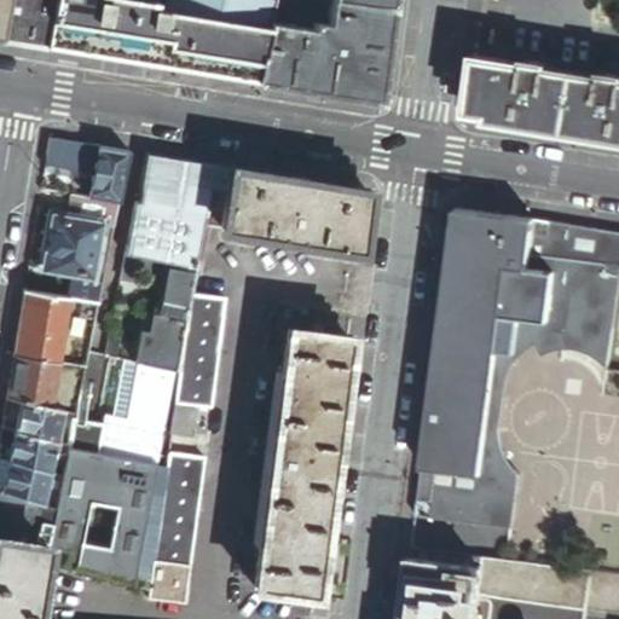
[(6,0),(0,34),(0,39),(42,47),(51,0),(6,0)]
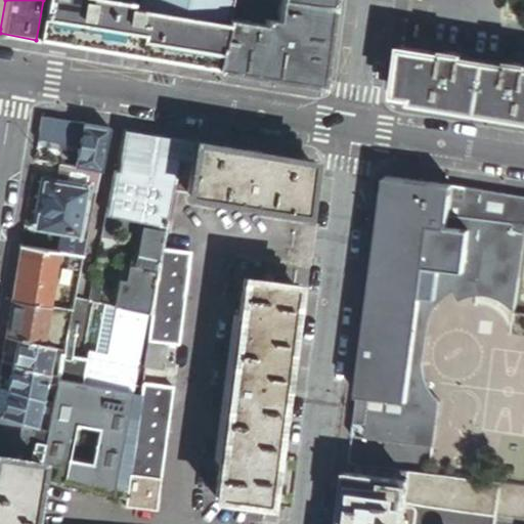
[(43,0),(36,40),(72,46),(80,0),(43,0)]
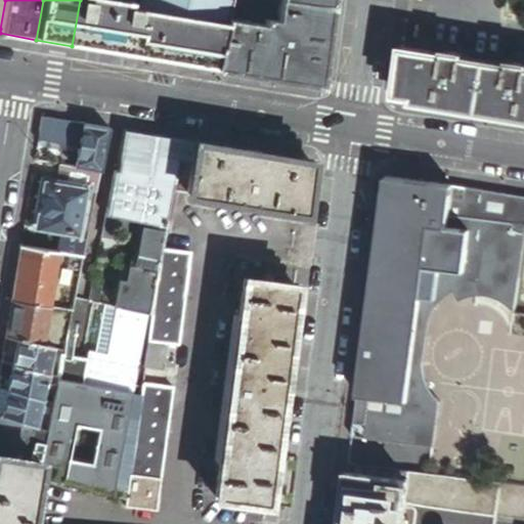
[(80,0),(72,46),(174,63),(185,18),(137,9),(81,0),(80,0)]
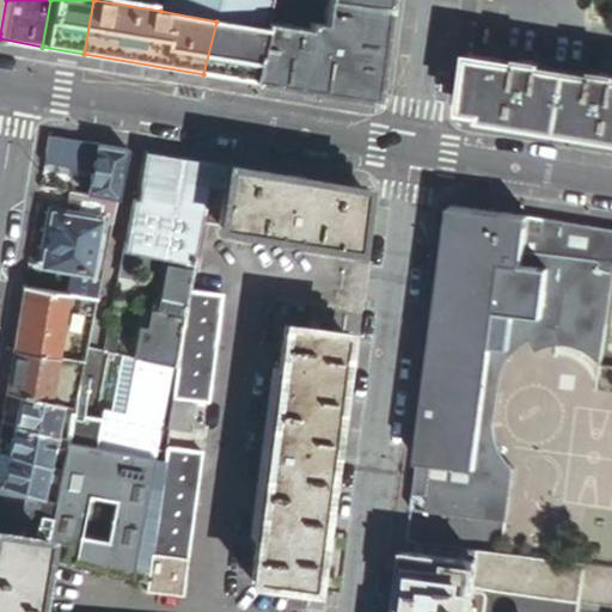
[(95,0),(160,11),(161,0),(95,0)]
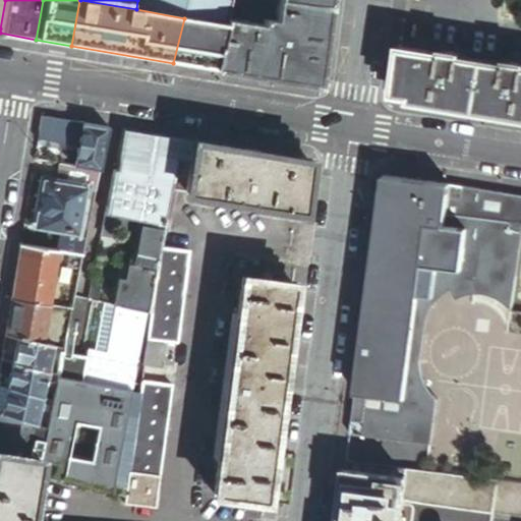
[(229,0),(137,0),(136,9),(184,18),(225,24),(225,21),(229,0)]
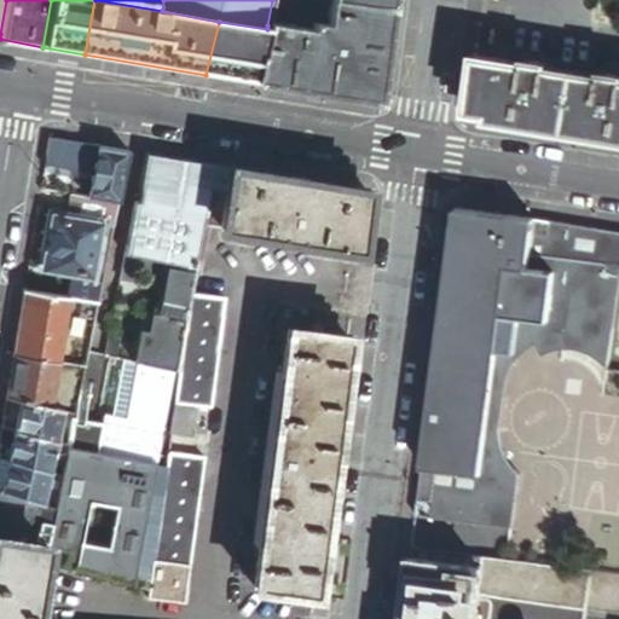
[(330,0),(328,28),(312,25),(311,33),(267,25),(267,29),(254,84),(376,104),(389,0),(330,0)]
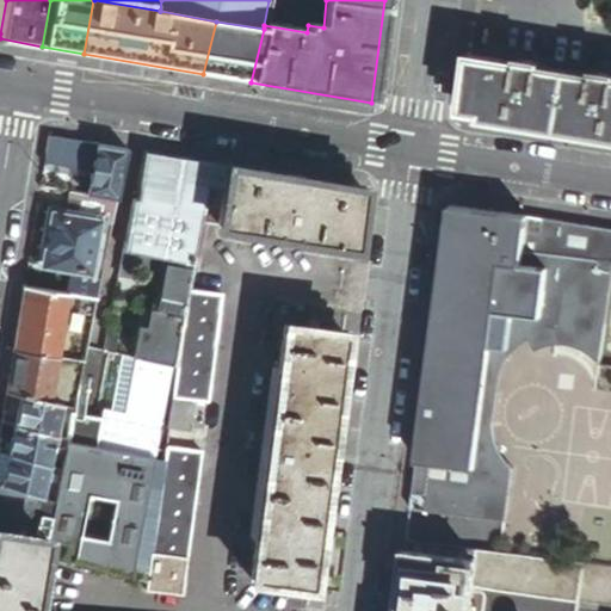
[(610,0),(588,0),(587,12),(610,16),(610,0)]
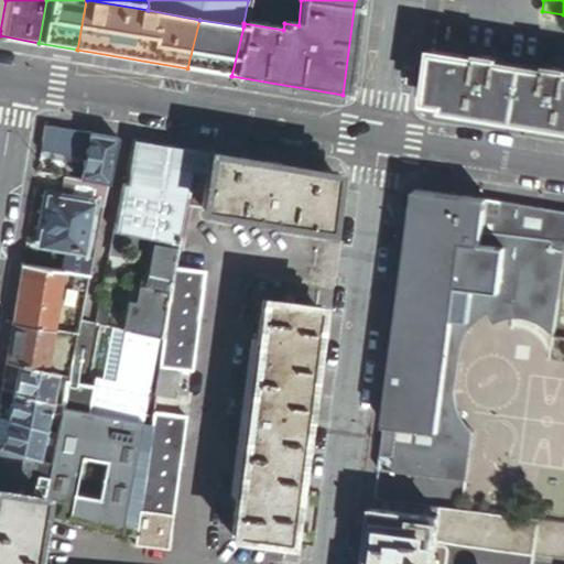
[(187,68),(231,76),(243,26),(199,20),(187,68)]
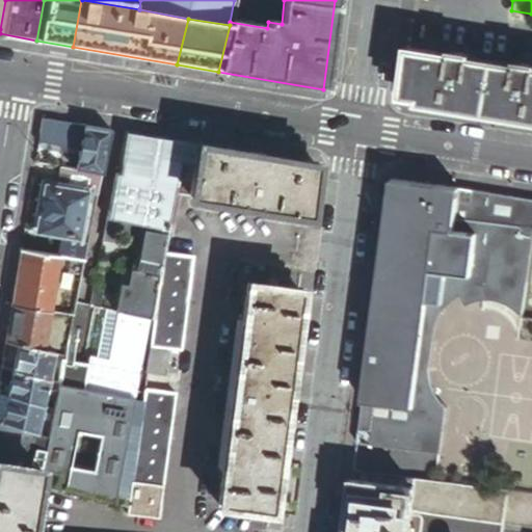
[(531,71),(513,68),(467,59),(448,56),(406,49),(400,100),(531,122),(531,71)]
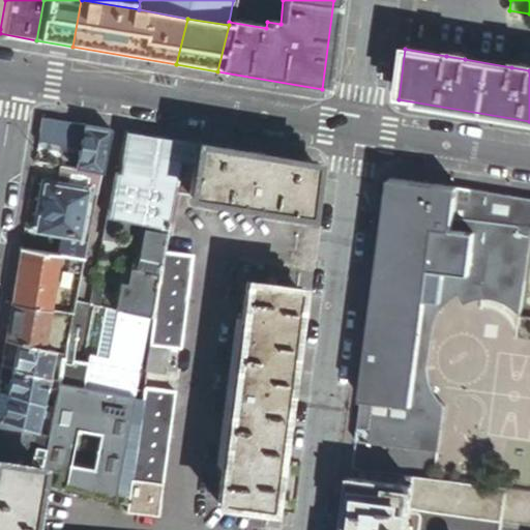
[(42,119),(40,136),(67,140),(69,124),(42,119)]
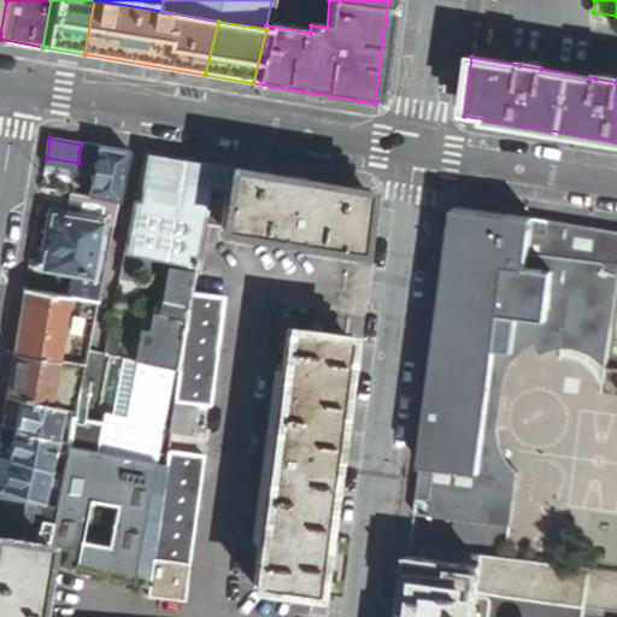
[(128,152),(99,147),(88,198),(117,203),(128,152)]
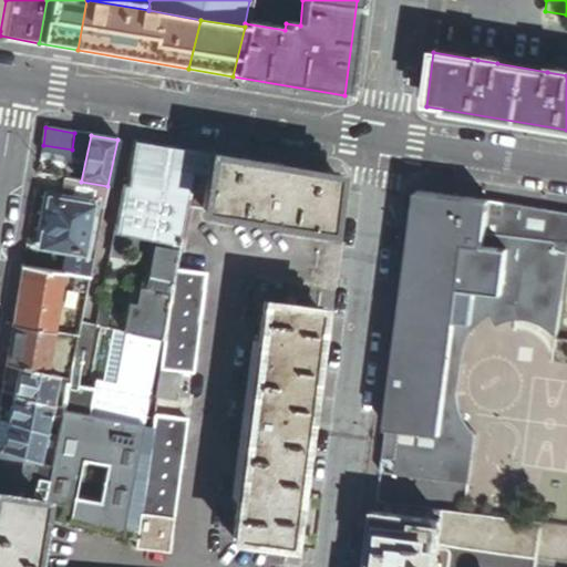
[(212,156),(133,143),(125,186),(148,191),(187,197),(192,175),(207,177),(212,156)]
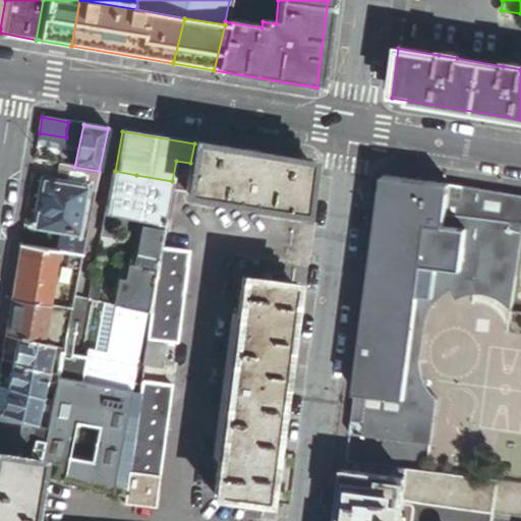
[(309,163),(194,143),(190,163),(186,193),(302,213),(309,163)]
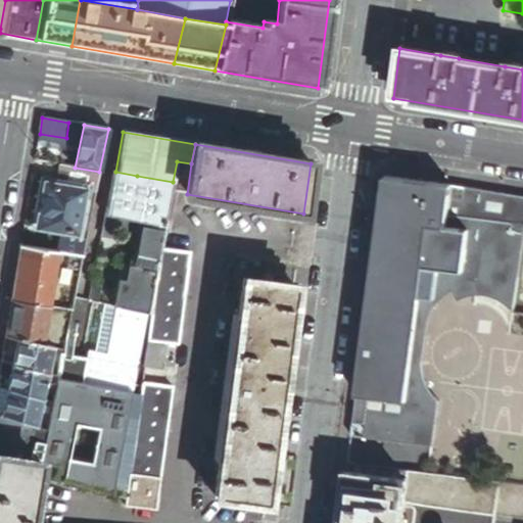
[(95,194),(99,172),(75,168),(60,164),(56,187),(84,192),(95,194)]
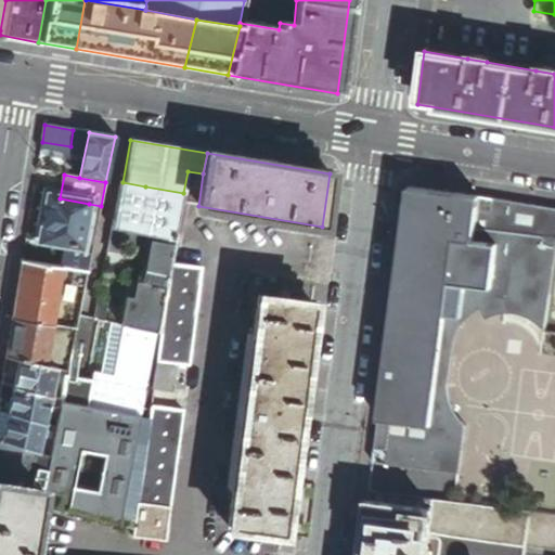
[(145,186),(123,182),(121,182),(117,202),(141,206),(145,186)]
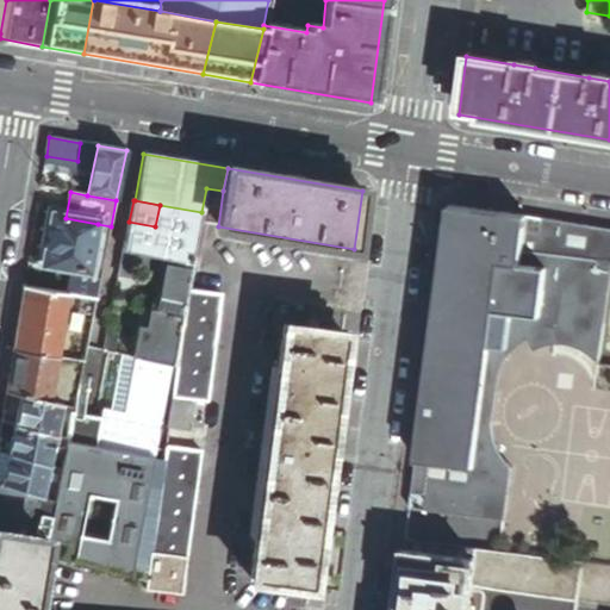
[(192,263),(201,212),(160,205),(155,226),(149,255),(161,257),(167,259),(192,263)]
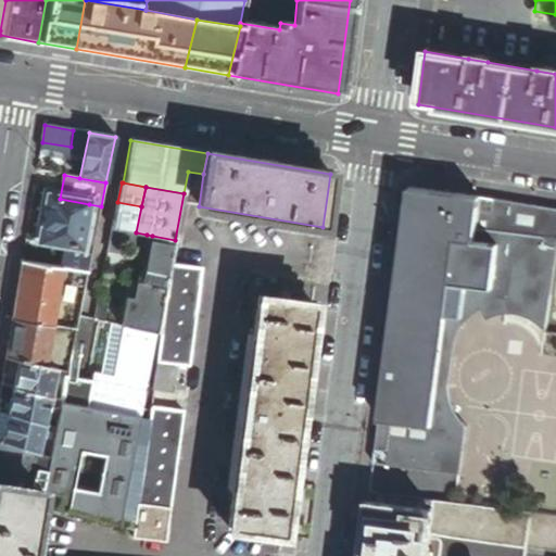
[(555,270),(555,210),(504,203),(498,245),(476,242),(481,199),(409,188),(375,462),(460,472),(467,428),(458,417),(454,421),(447,413),(451,388),(454,357),(457,341),(462,332),(465,326),(471,319),(476,315),(481,312),(489,307),(492,319),(496,317),(504,314),(509,314),(516,314),(522,315),(530,317),(536,320),(542,325),(547,331),(555,270)]
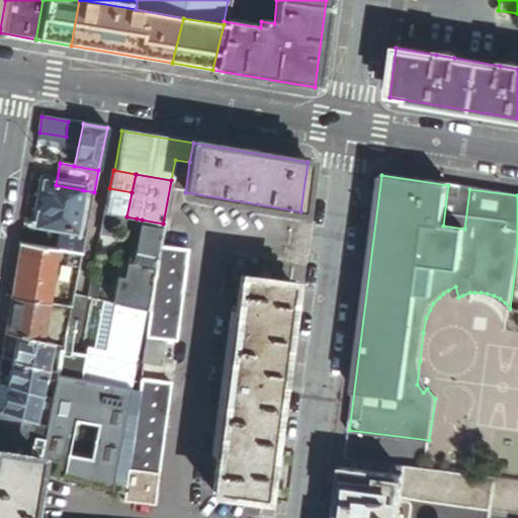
[(75,232),(83,190),(56,185),(42,183),(35,186),(34,195),(35,196),(39,200),(41,201),(40,206),(38,206),(33,208),(30,209),(28,220),(34,225),(75,232)]
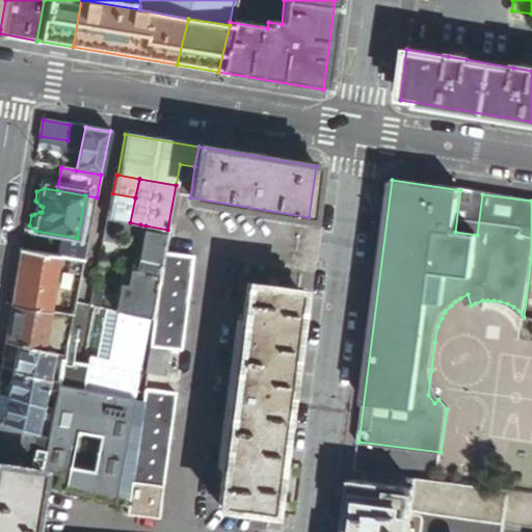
[(482,194),(460,190),(455,232),(477,235),(482,194)]
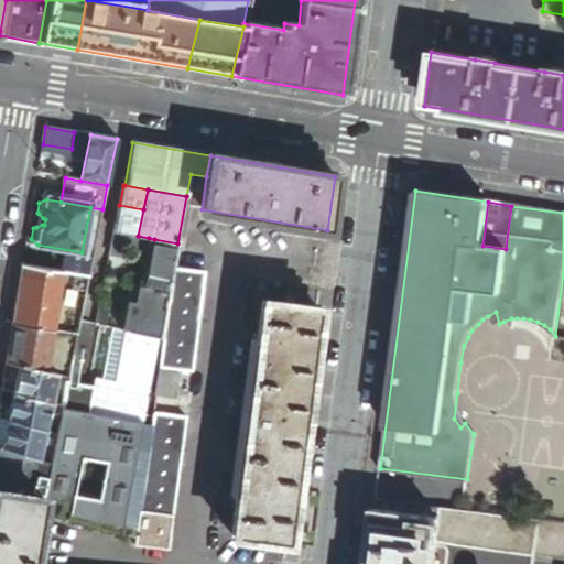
[(119,205),(114,231),(125,234),(138,236),(143,209),(119,205)]
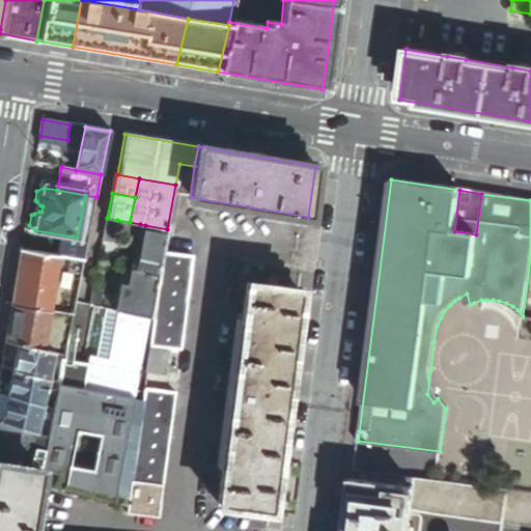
[(117,220),(107,218),(103,239),(118,242),(120,234),(114,233),(117,220)]
